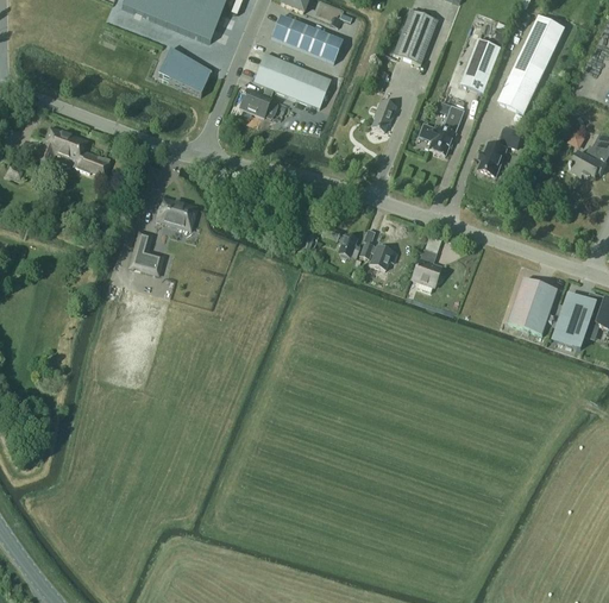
[(123,0),(121,4),(209,39),(225,0),(123,0)]
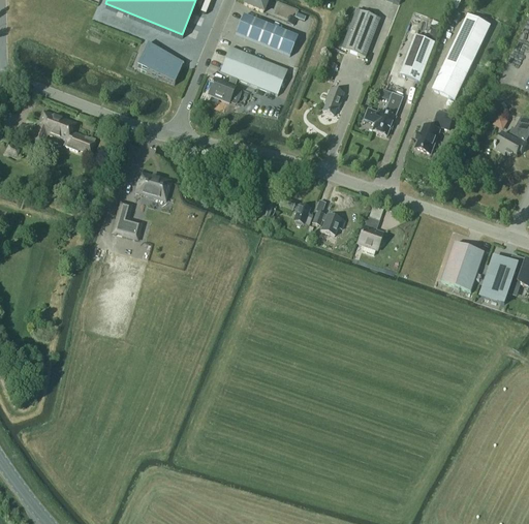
[(244,0),(244,1),(262,9),(266,0),(244,0)]
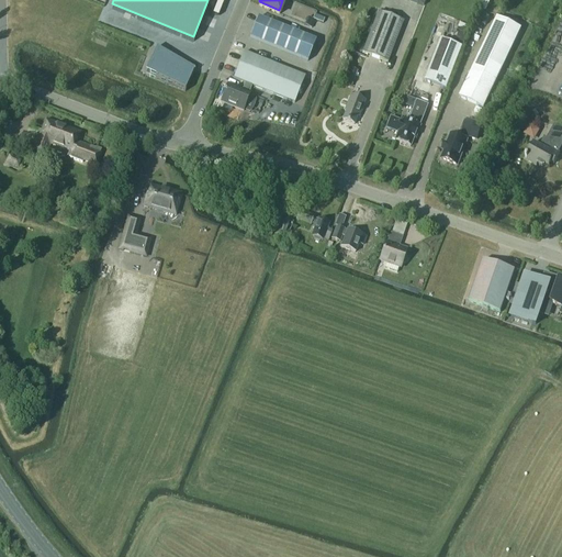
[(403,17),(395,14),(397,10),(386,6),(385,10),(378,7),(362,48),(386,58),(403,17)]
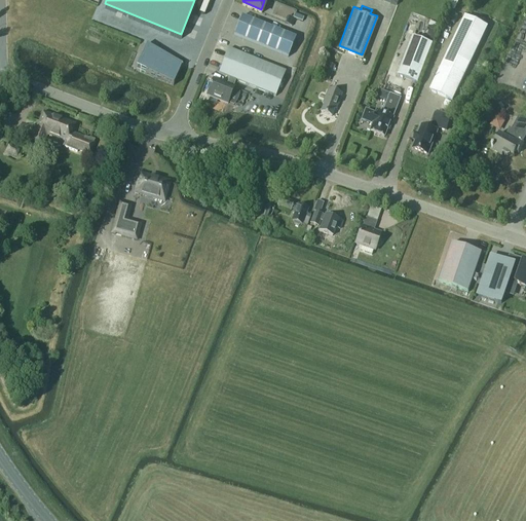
[(465,11),(429,86),(452,97),(488,23),(465,11)]
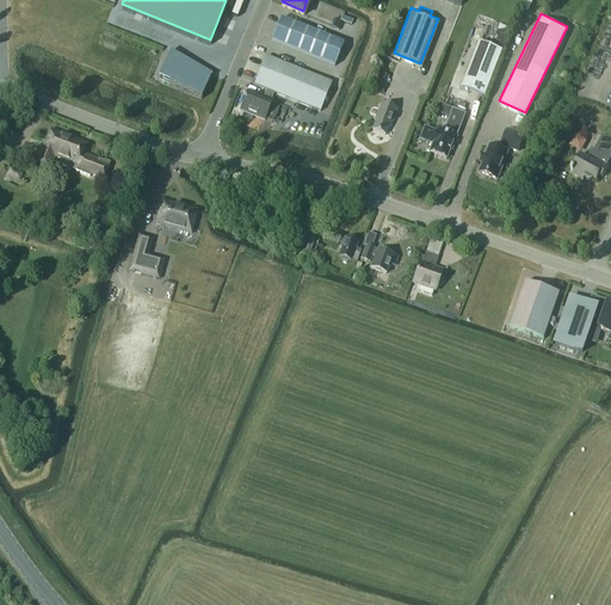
[(344,39),(281,14),(271,36),(334,61),(344,39)]
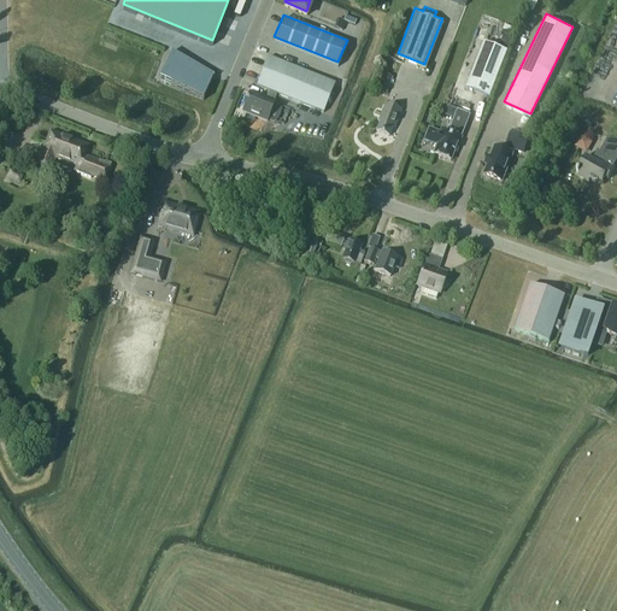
[(507,47),(485,37),(466,83),(489,92),(507,47)]
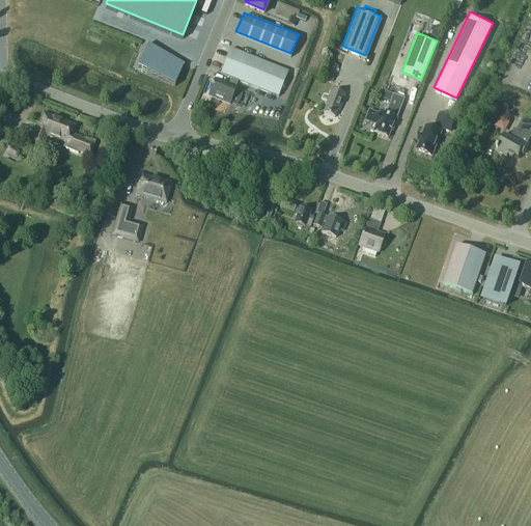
[(158,35),(155,40),(180,51),(183,46),(158,35)]
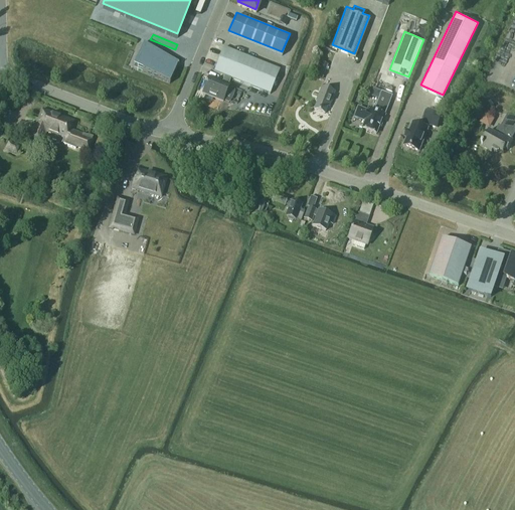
[(142,54),(137,65),(142,67),(142,68),(169,79),(178,58),(167,52),(161,49),(161,48),(143,39),(138,52),(142,54)]
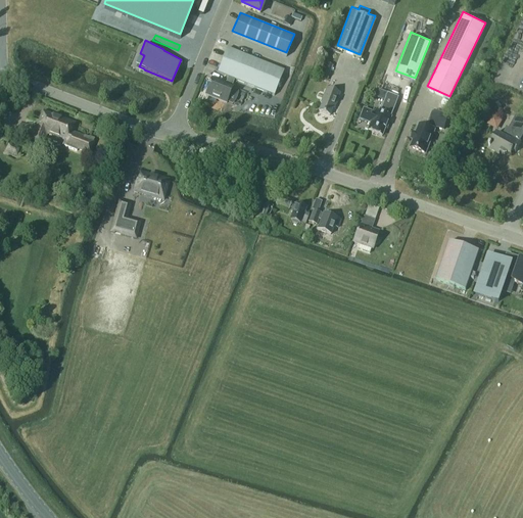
[(211,75),(205,91),(226,99),(233,83),(232,82),(234,76),(274,92),(284,66),(227,44),(217,68),(228,73),(225,80),(211,75)]
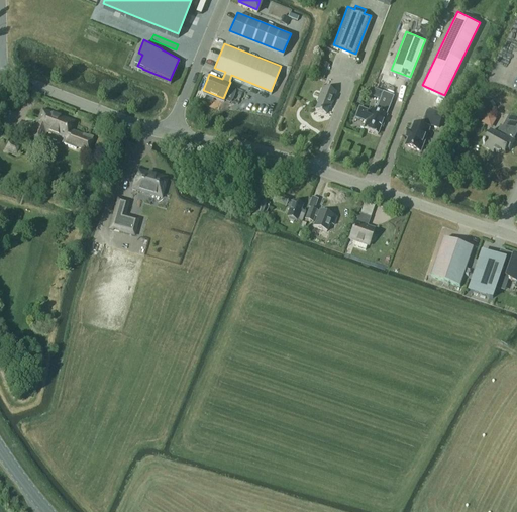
[(329,61),(320,58),(314,73),(323,77),(329,61)]
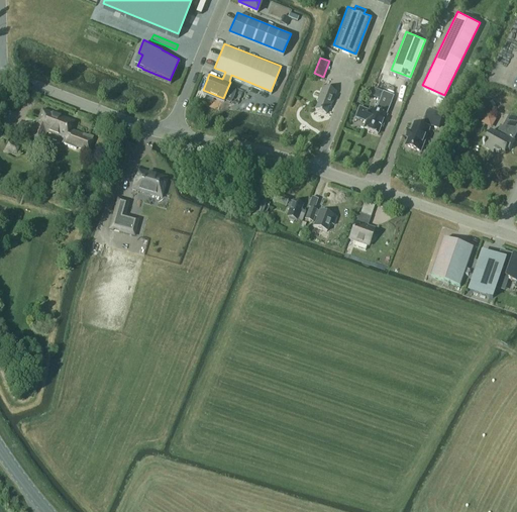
[(330,103),(335,89),(322,83),(317,98),(318,98),(315,106),(325,110),(328,102),(330,103)]
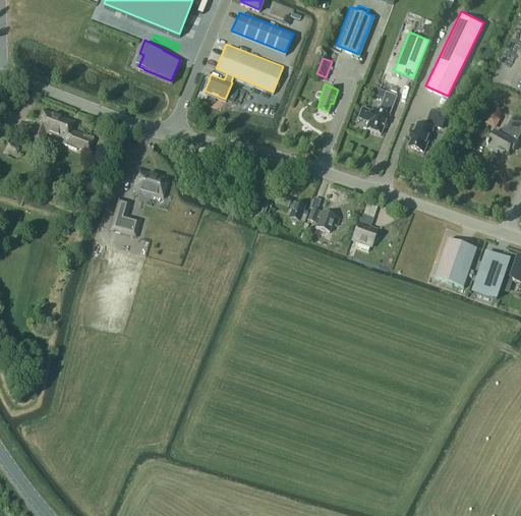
[(386,90),(384,95),(394,99),(396,93),(386,90)]
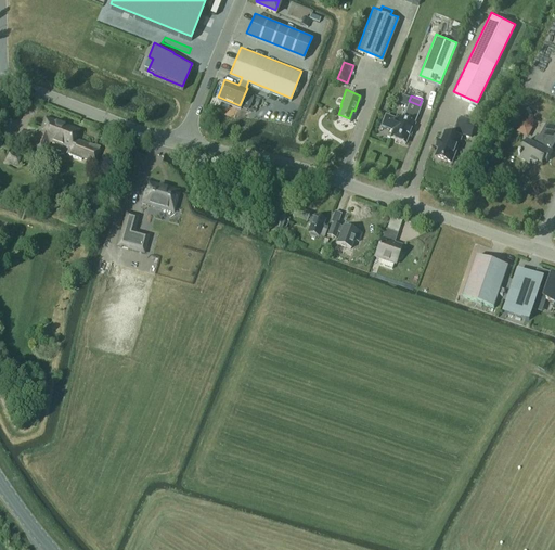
[(385,112),(382,122),(392,126),(390,133),(405,140),(410,127),(412,127),(414,119),(403,115),(397,113),(396,115),(385,112)]
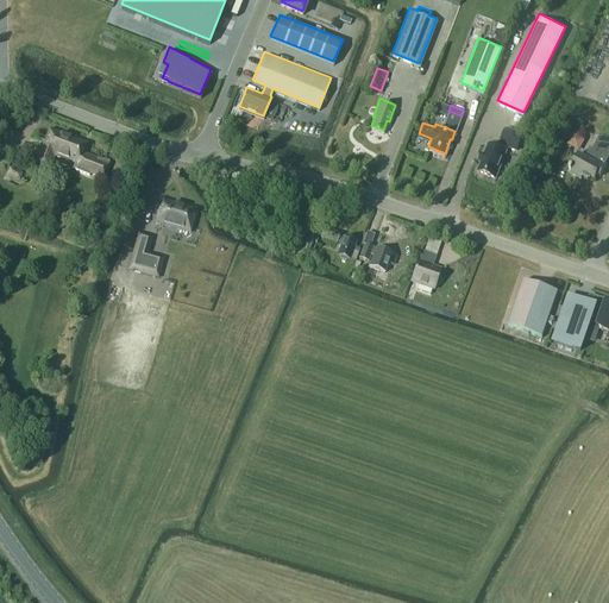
[(42,143),(35,161),(49,165),(54,151),(75,159),(73,165),(90,171),(90,169),(104,174),(110,157),(104,155),(102,156),(98,155),(98,156),(95,155),(96,154),(80,148),(83,138),(50,125),(44,143),(42,143)]
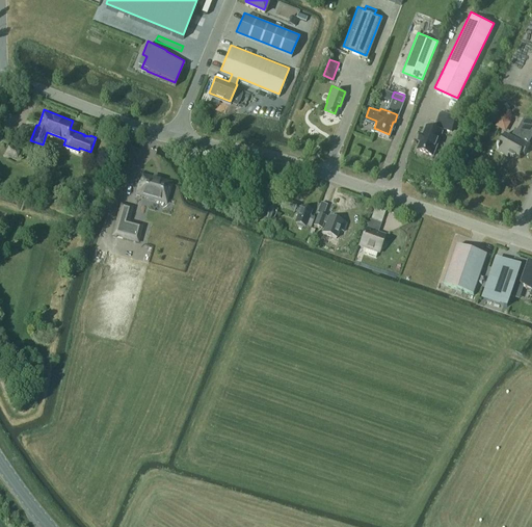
[(443,109),(437,122),(452,127),(456,115),(443,109)]
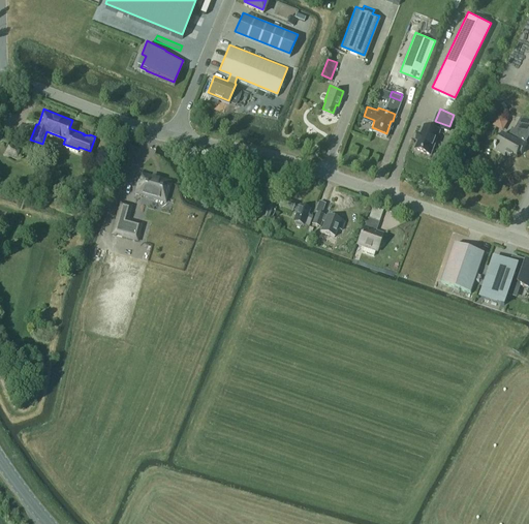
[(499,110),(494,122),(504,127),(510,115),(499,110)]
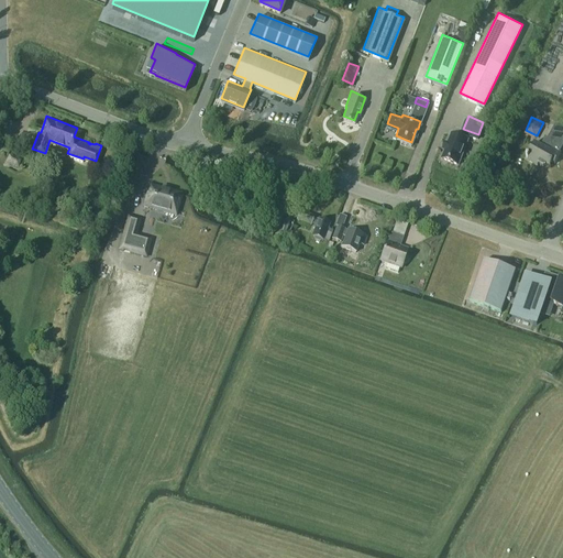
[(526,152),(529,153),(528,155),(538,161),(539,159),(544,162),(547,159),(550,161),(552,156),(555,159),(561,148),(558,146),(562,135),(562,123),(554,119),(548,132),(544,131),(539,140),(534,137),(526,152)]
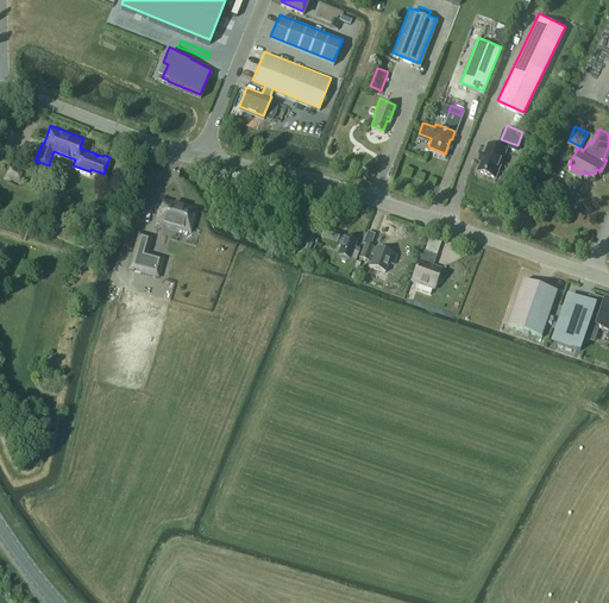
[(478,167),(496,174),(507,144),(500,140),(497,145),(488,140),(478,167)]
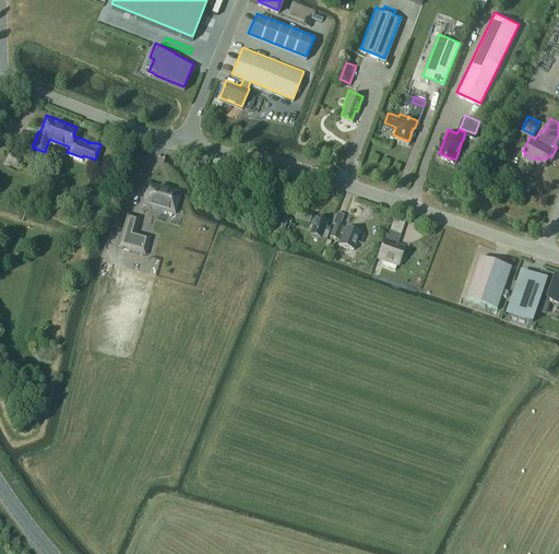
[(10,152),(7,158),(18,162),(20,155),(10,152)]
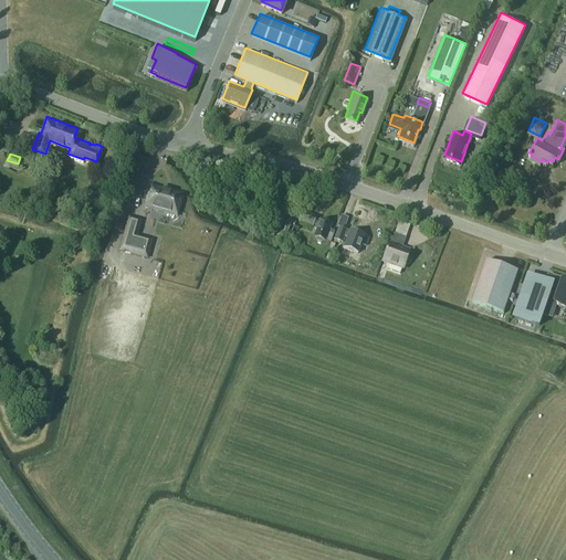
[(150,181),(145,203),(177,212),(182,190),(170,187),(171,186),(163,183),(163,185),(150,181)]
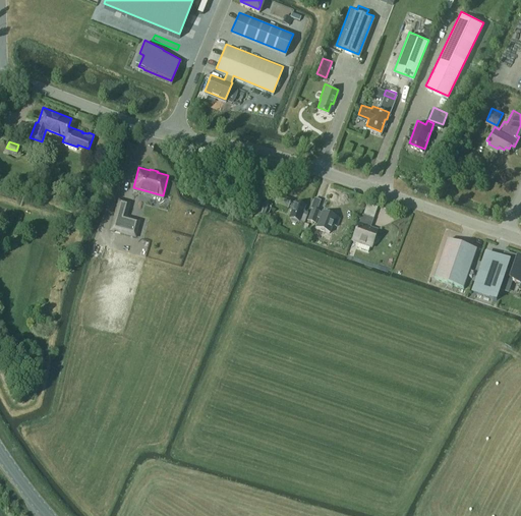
[(277,191),(273,201),(286,206),(287,203),(292,204),(289,215),(290,215),(290,218),(295,219),(297,218),(298,218),(298,217),(303,219),(307,209),(302,207),(304,202),(295,197),(295,199),(289,197),(289,195),(277,191)]
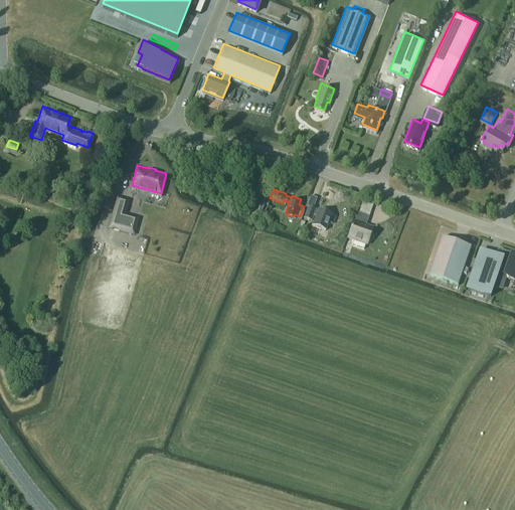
[(317,195),(310,193),(307,202),(308,203),(304,214),(312,217),(314,211),(316,212),(313,222),(326,226),(329,218),(333,219),(336,212),(319,206),(318,206),(316,206),(316,205),(313,204),(317,195)]
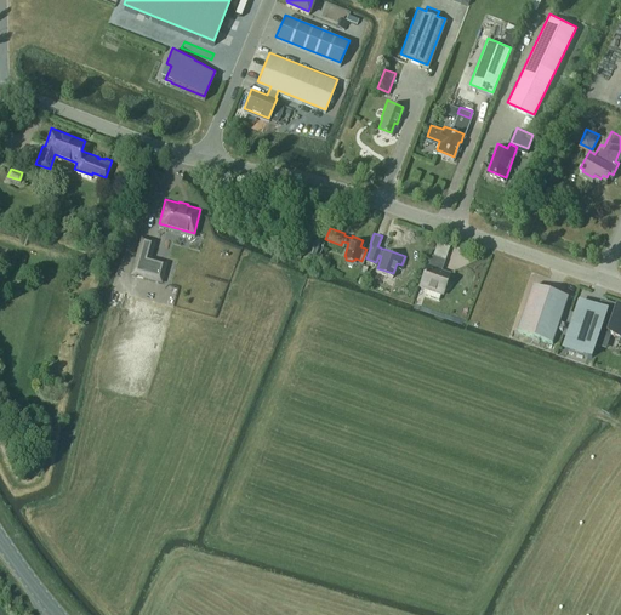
[(166,260),(149,255),(154,238),(142,234),(131,271),(160,278),(166,260)]
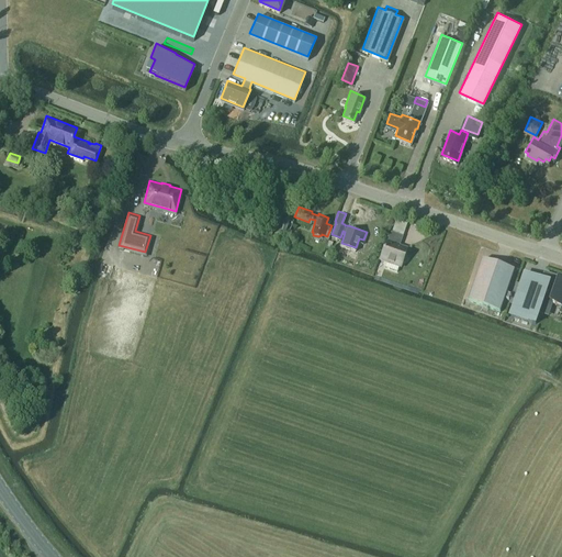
[(290,215),(281,213),(277,227),(284,230),(290,215)]
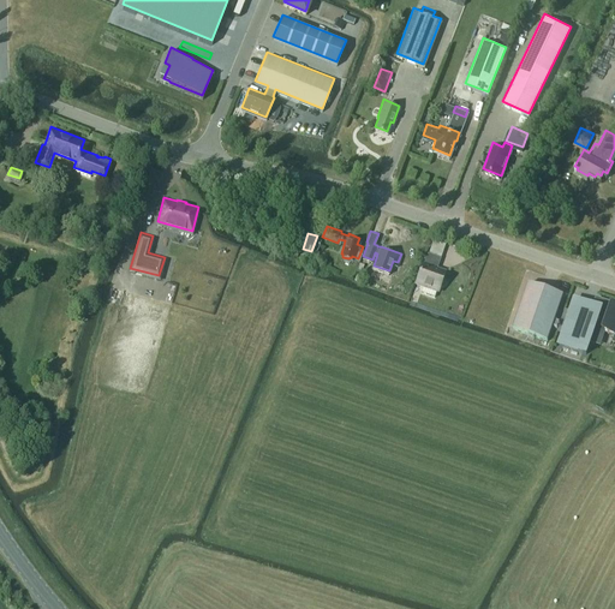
[(422,257),(415,279),(423,282),(421,288),(434,293),(436,287),(437,287),(445,268),(436,266),(441,254),(429,249),(428,249),(424,258),(422,257)]
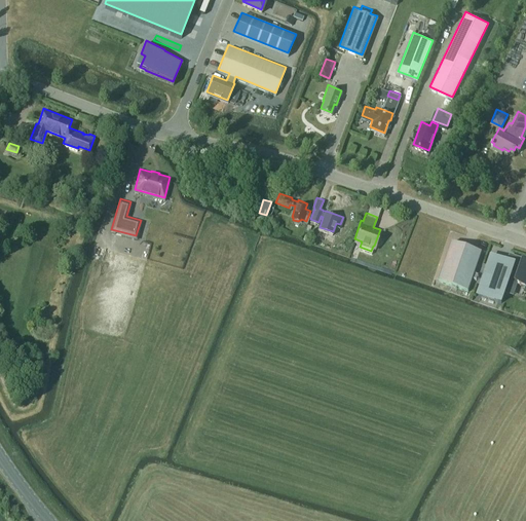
[(452,238),(439,277),(467,288),(482,249),(452,238)]
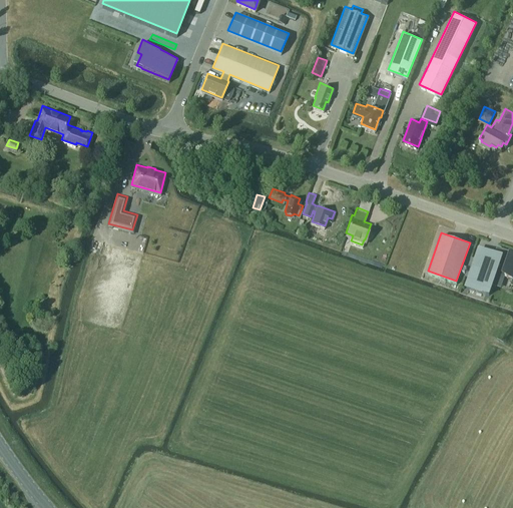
[(504,247),(502,254),(479,245),(466,284),(489,292),(497,269),(505,272),(504,274),(512,276),(512,278),(512,281),(512,255),(512,250),(512,248),(512,250),(504,247)]
